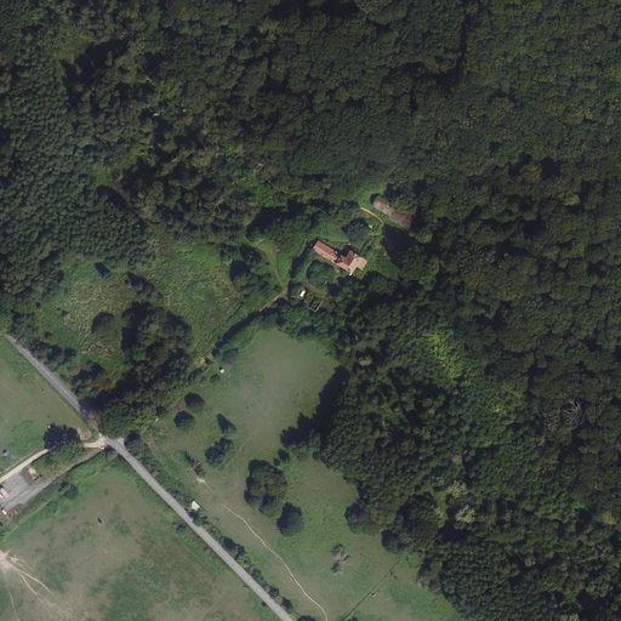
[(388,217),(392,211),(381,205),(377,210),(388,217)]
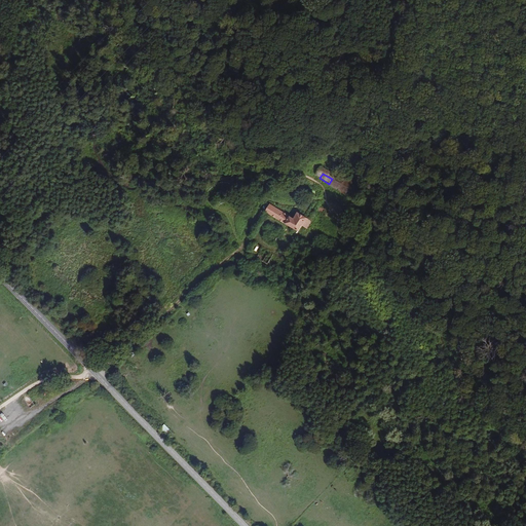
[(345,196),(349,189),(332,179),(329,184),(328,186),(345,196)]
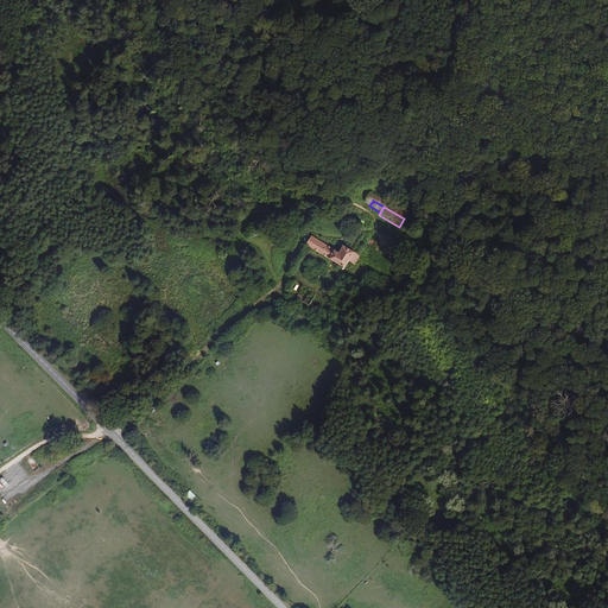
[(308,236),(304,240),(308,242),(306,246),(346,270),(349,264),(353,266),(356,259),(360,261),(366,252),(360,247),(358,251),(354,248),(352,252),(344,247),(340,254),(312,238),(310,239),(308,236)]
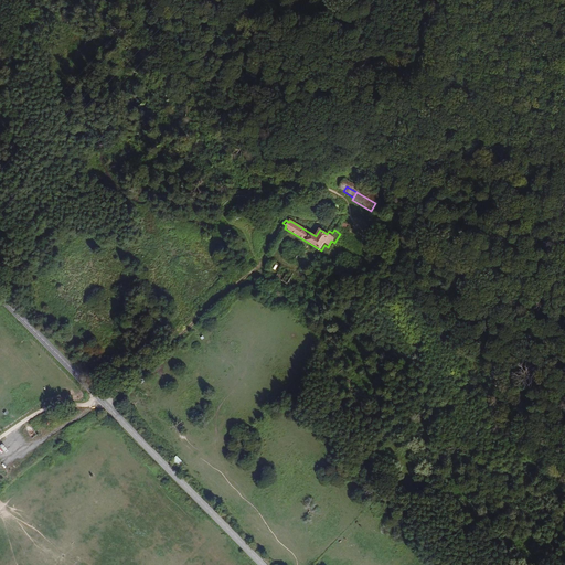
[(277,279),(287,285),(288,286),(295,277),(287,273),(284,277),(280,275),(277,279)]
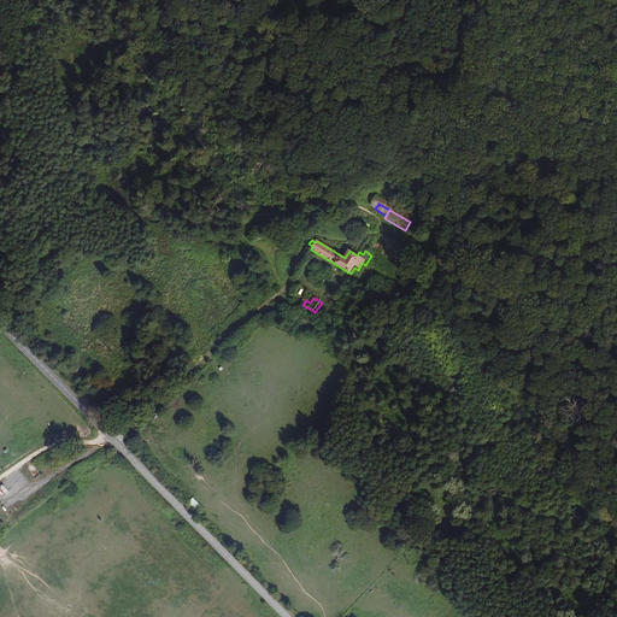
[(193,498),(189,501),(195,507),(199,503),(193,498)]
